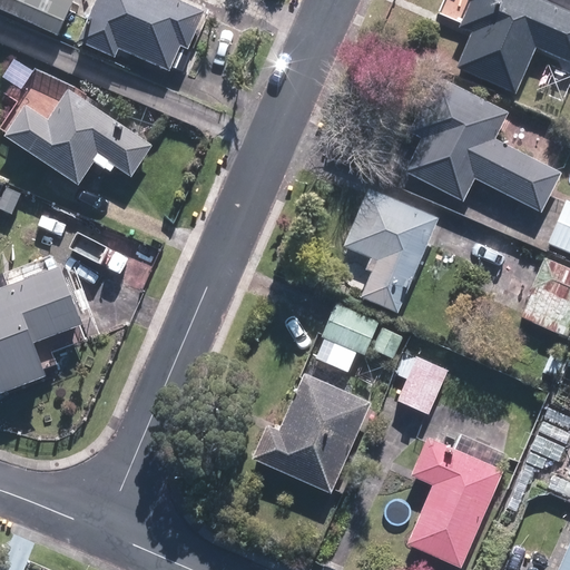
[(0,0),(0,9),(62,38),(79,2),(74,0),(0,0)]
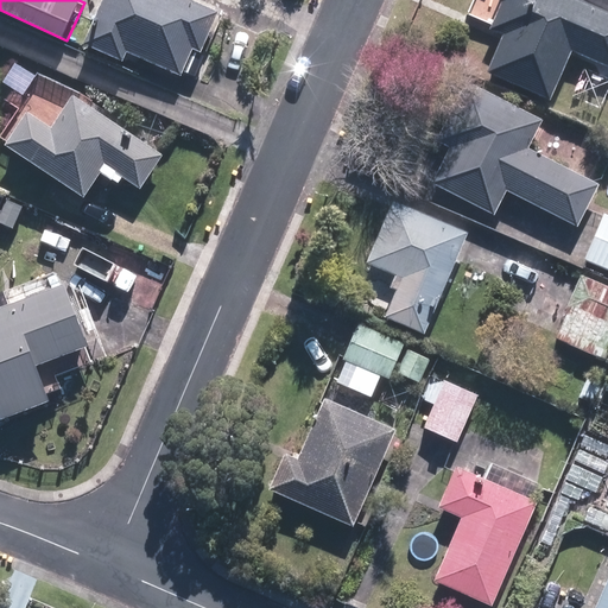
[(109,0),(89,49),(127,65),(132,54),(185,76),(197,48),(203,50),(219,13),(187,0),(109,0)]
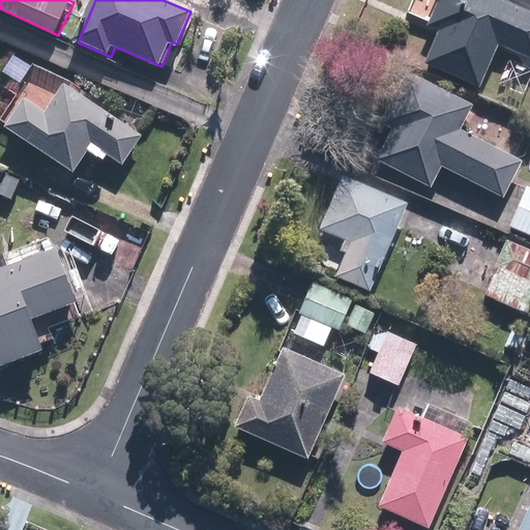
[(529,9),(507,0),(435,0),(439,1),(429,25),(441,30),(427,63),(480,87),(499,45),(529,57),(529,9)]
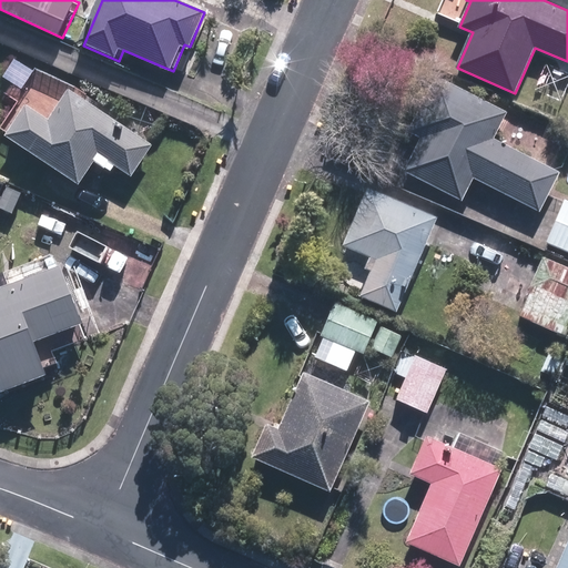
[(508,110),(439,75),(411,131),(422,137),(403,172),(460,201),(473,179),(539,212),(560,172),(494,139),(508,110)]
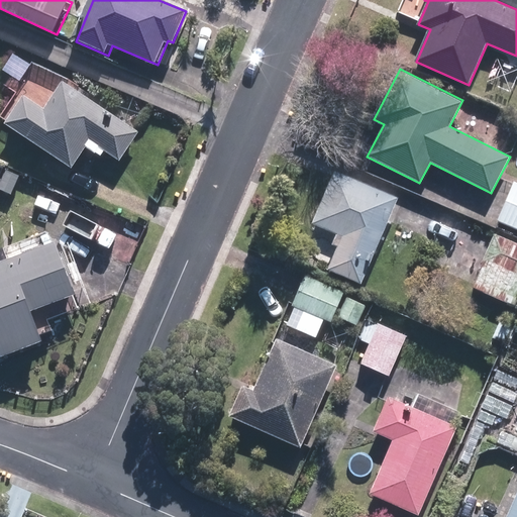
[(142,131),(65,82),(45,111),(24,97),(6,125),(73,169),(86,148),(97,156),(101,148),(122,162),(142,131)]
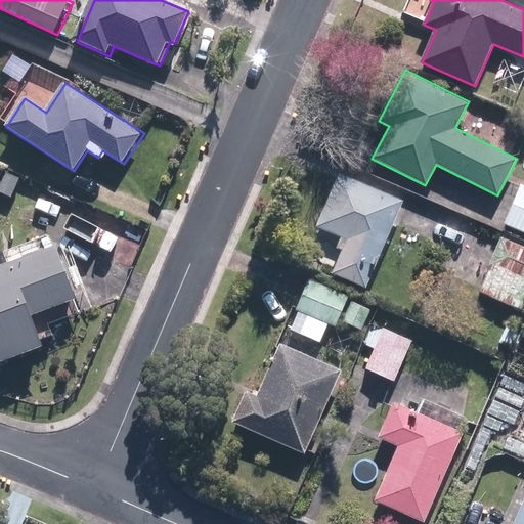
[(368,286),(405,199),(340,172),(317,225),(341,235),(336,247),(343,250),(334,271),(368,286)]
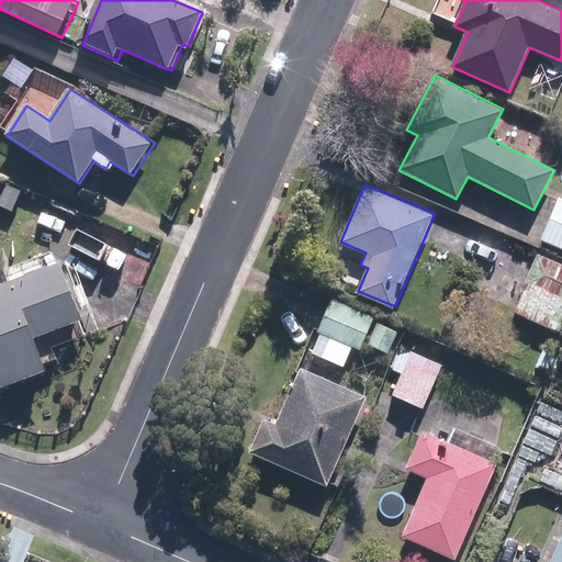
[(561,197),(560,195),(541,238),(561,247),(561,197)]
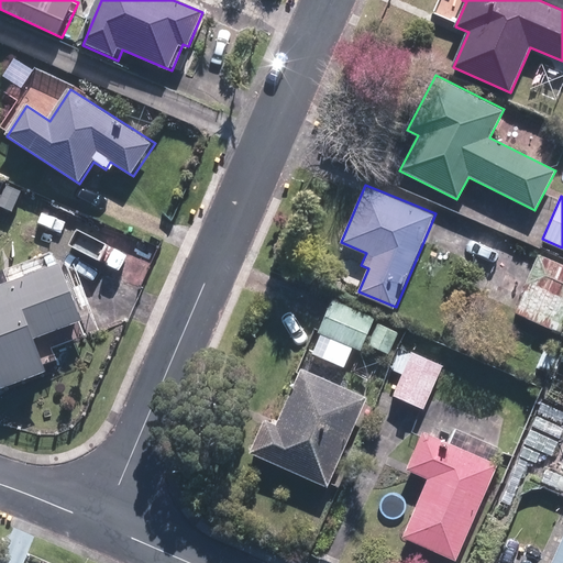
[(562,326),(562,263),(540,253),(514,311),(560,332),(562,326)]
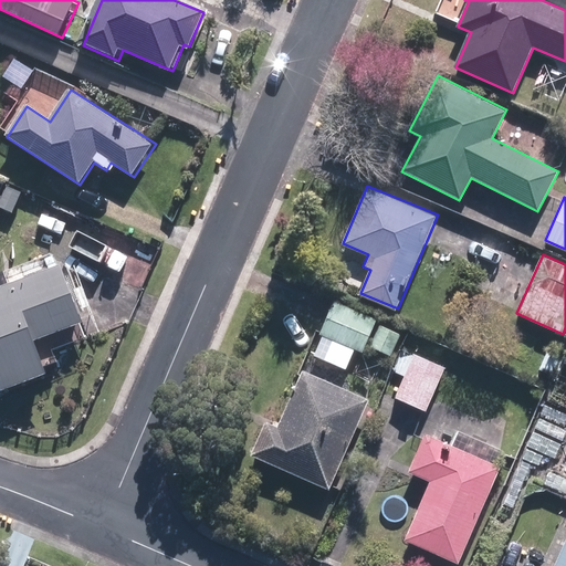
[(0,375),(6,392),(50,376),(39,343),(87,325),(63,265),(0,289),(0,375)]
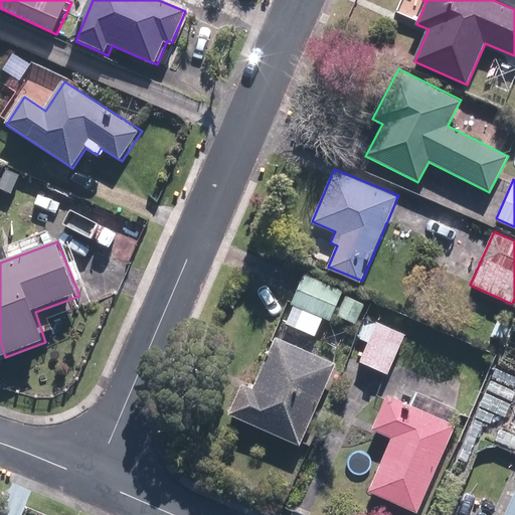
[(330,284),(303,272),(290,303),(294,305),(287,321),(315,333),(321,319),(330,323),(341,298),(327,292),(330,284)]
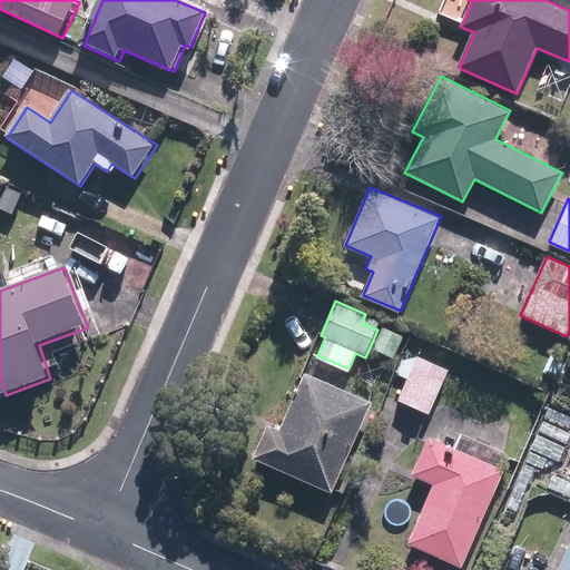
[(431,412),(444,375),(400,359),(394,375),(410,381),(402,401),(431,412)]
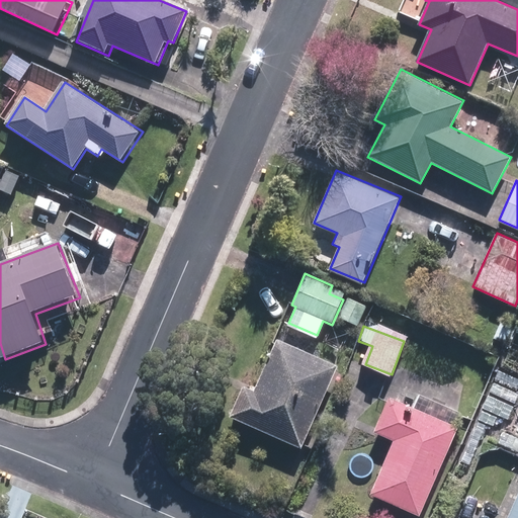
[(245,383),(231,415),(301,446),(314,421),(308,418),(315,400),(321,403),(338,364),(276,337),(254,387),(245,383)]
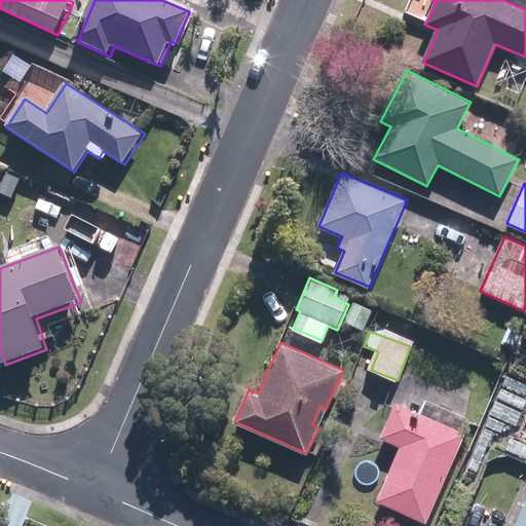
[(424,523),(465,434),(396,403),(380,437),(403,446),(377,501),(424,523)]
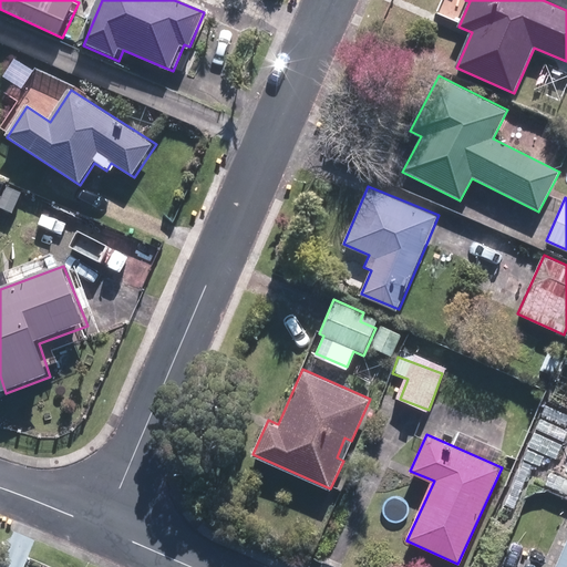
[(566,566),(566,536),(554,566),(566,566)]
